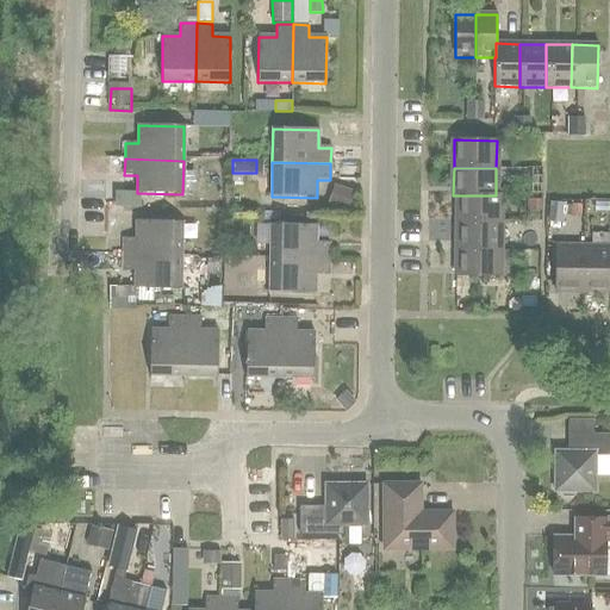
[(350,213),(356,193),(338,187),(332,207),(350,213)]
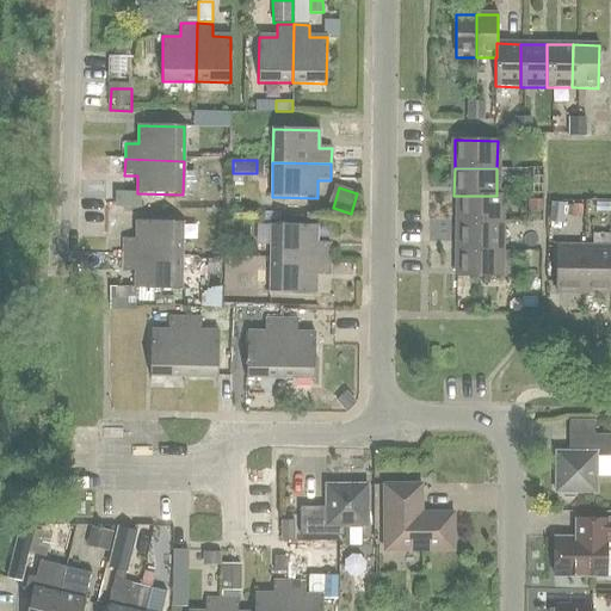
[(458,196),(458,222),(501,223),(501,195),(497,195),(497,196),(458,196)]
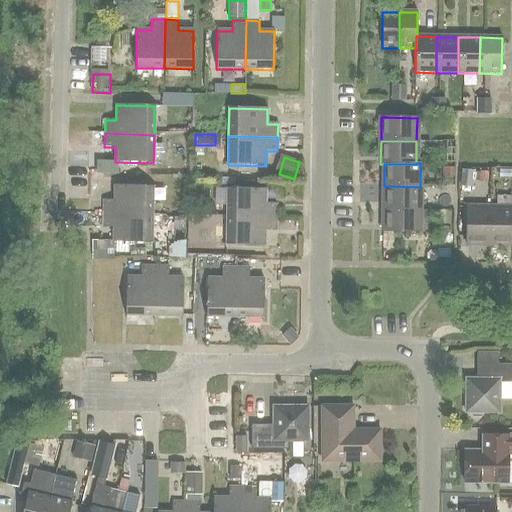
[(444,169),(443,178),(454,178),(454,169),(444,169)]
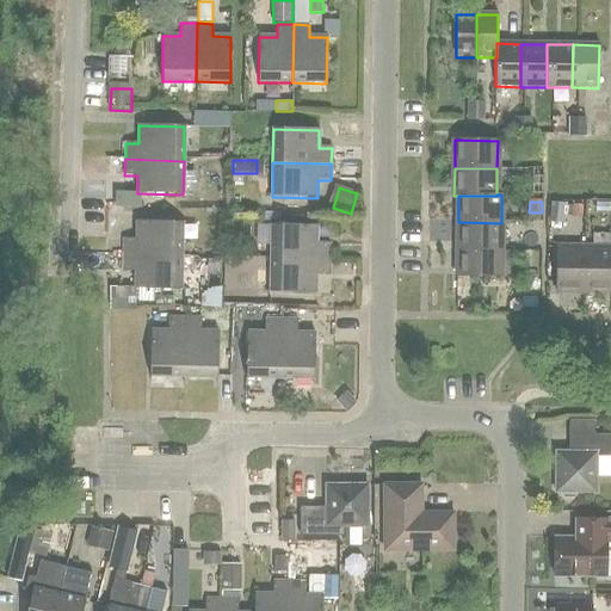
[(551,204),(550,223),(565,224),(566,205),(551,204)]
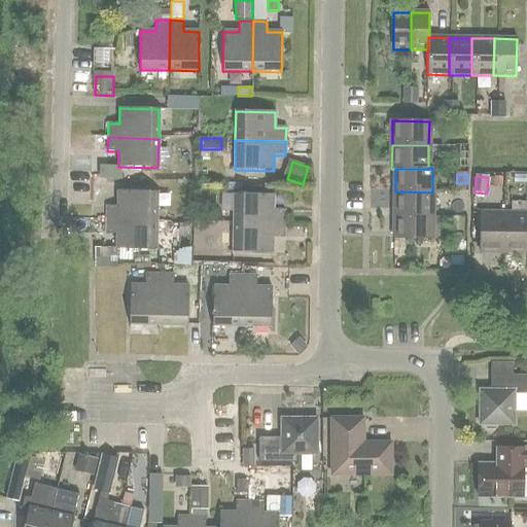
[(494,178),(493,188),(502,188),(502,178),(494,178)]
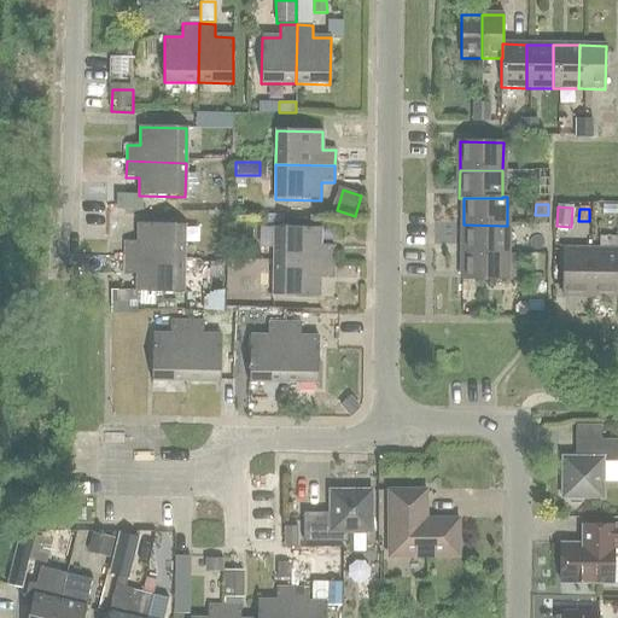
[(124,243),(124,258),(184,260),(185,226),(139,225),(138,243),(124,243)]
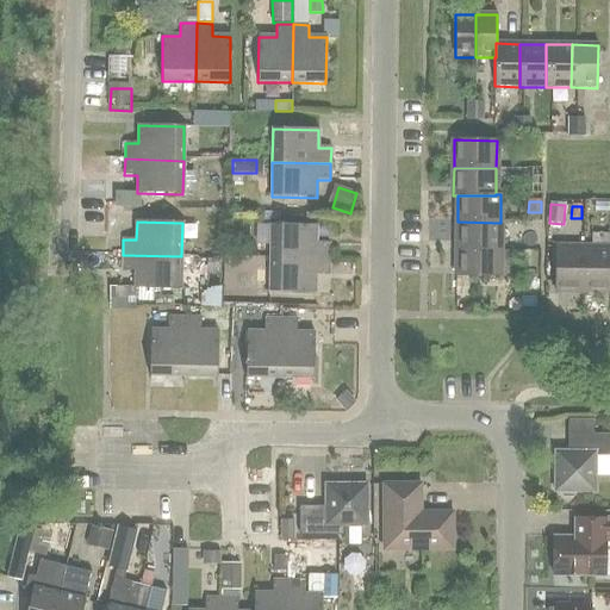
[(458,222),(458,248),(500,249),(500,223),(458,222)]
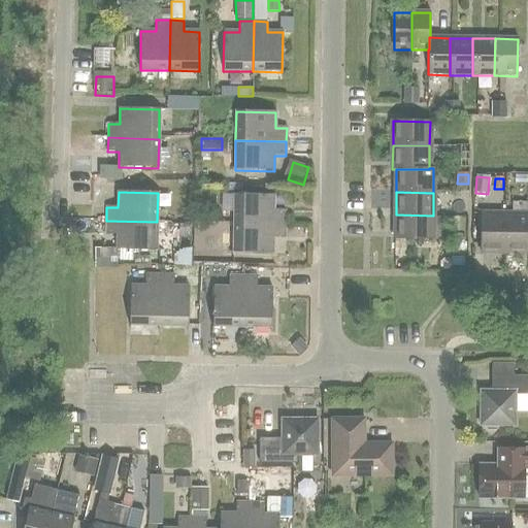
[(234,195),(234,224),(285,225),(285,211),(273,210),(274,196),(234,195)]
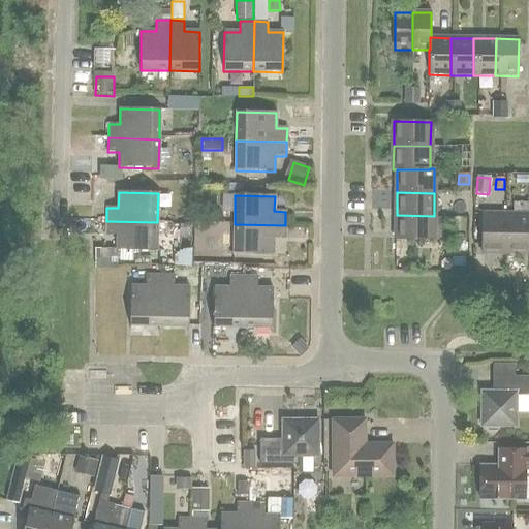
[(397,215),(396,241),(433,241),(434,216),(397,215)]
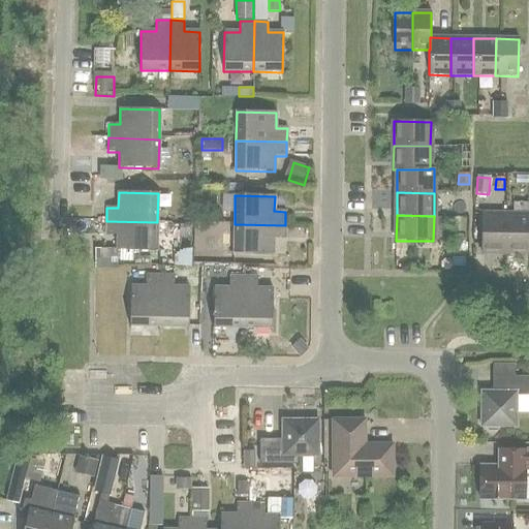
[(481,215),(480,252),(505,253),(505,216),(481,215)]
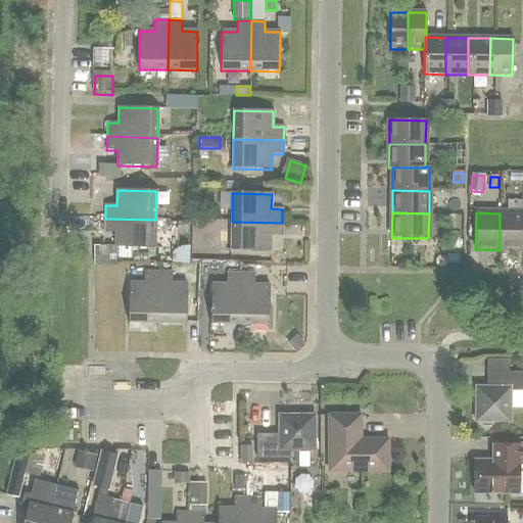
[(500,214),(500,250),(522,250),(522,214),(500,214)]
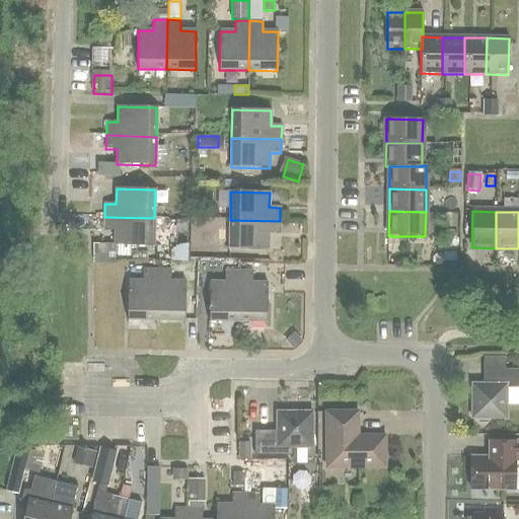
[(104,217),(104,231),(116,231),(115,244),(115,246),(116,246),(153,246),(154,218),(104,217)]
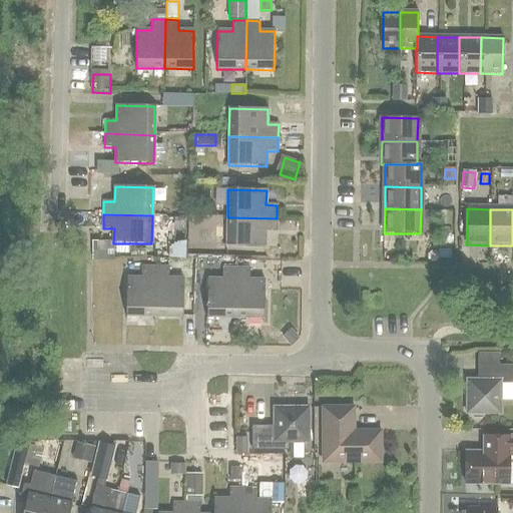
[(227,217),(226,246),(266,246),(266,231),(277,232),(277,218),(227,217)]
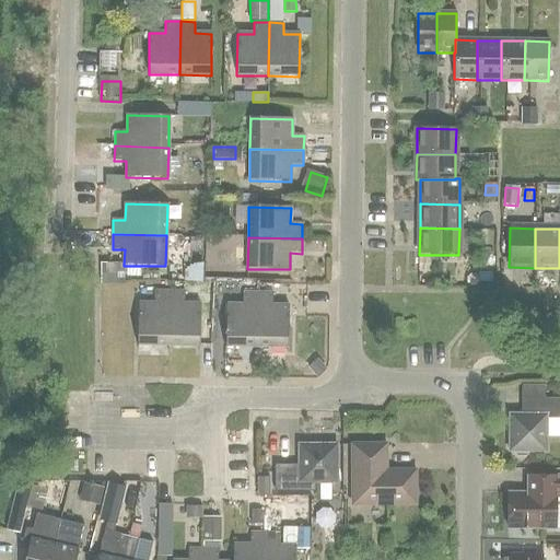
[(203,238),(179,238),(179,254),(203,254),(203,238)]
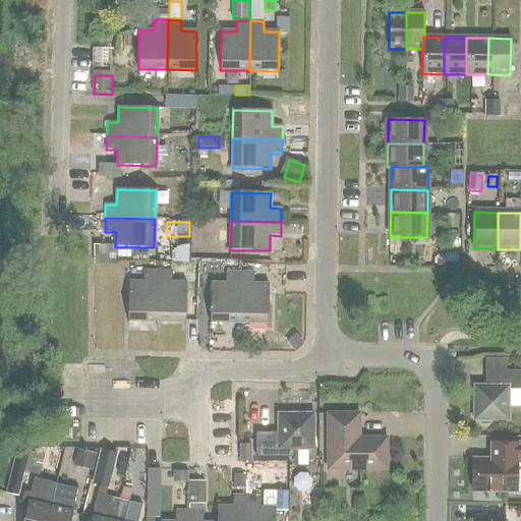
[(175,249),(172,252),(172,262),(188,263),(189,244),(185,244),(182,246),(178,247),(175,249)]
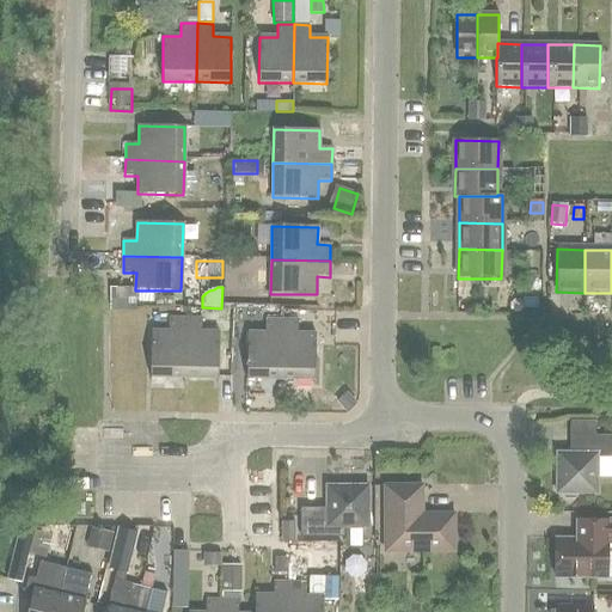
[(111,288),(111,311),(136,311),(136,291),(135,291),(135,288),(111,288)]
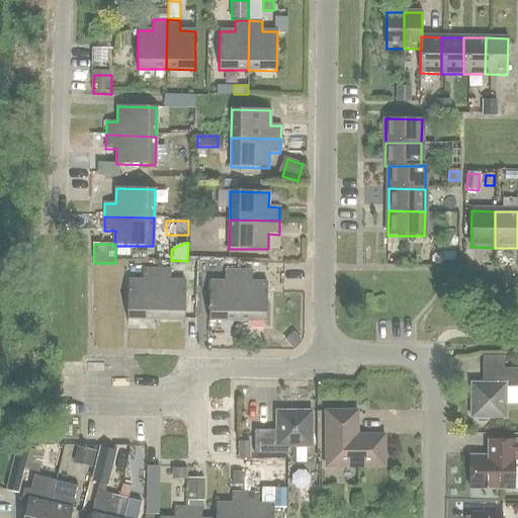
[(128,281),(127,320),(156,320),(157,270),(144,270),(143,281),(128,281)]
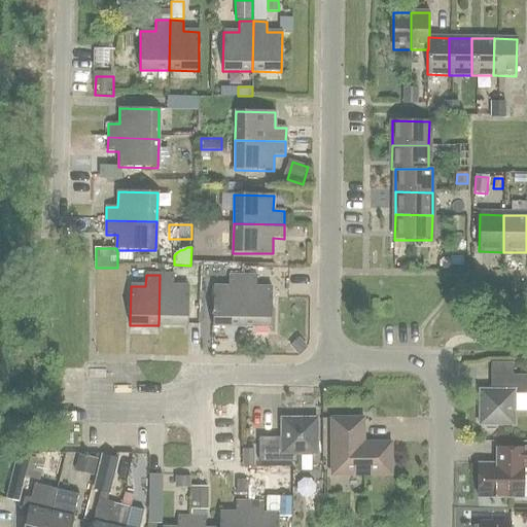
[(160,275),(159,325),(187,326),(188,287),(173,286),(173,276),(160,275)]
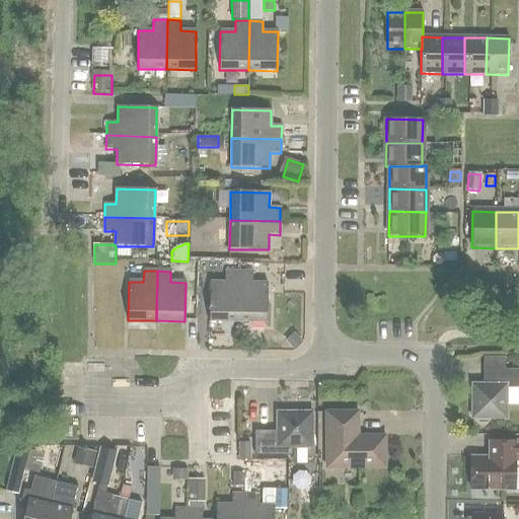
[(210,283),(209,321),(238,322),(239,273),(225,272),(225,283),(210,283)]
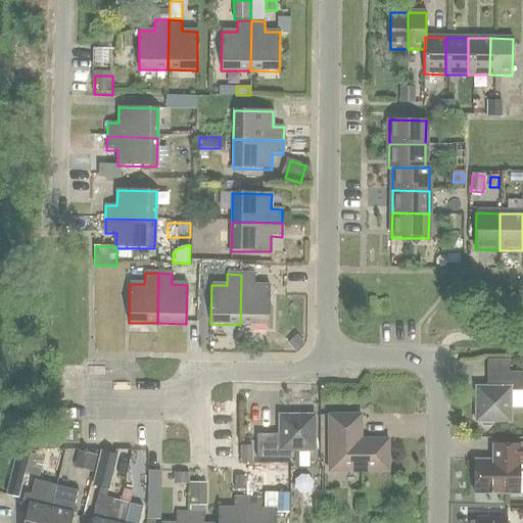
[(241,275),(240,325),(269,325),(270,286),(254,286),(254,275),(241,275)]
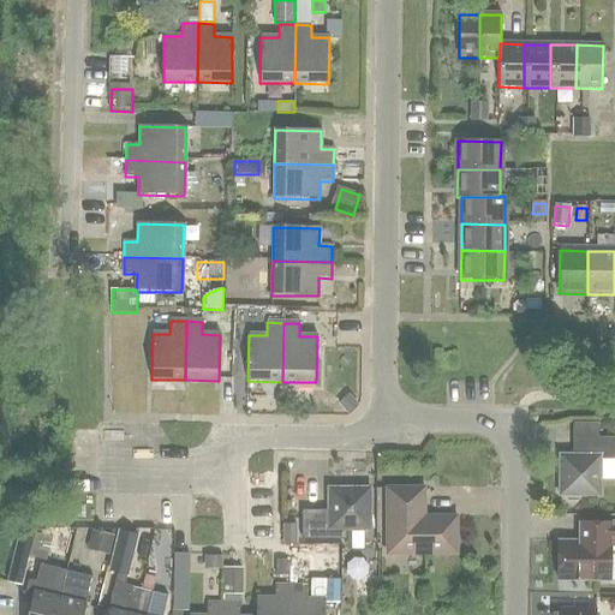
[(114,335),(114,374),(131,374),(131,336),(114,335)]
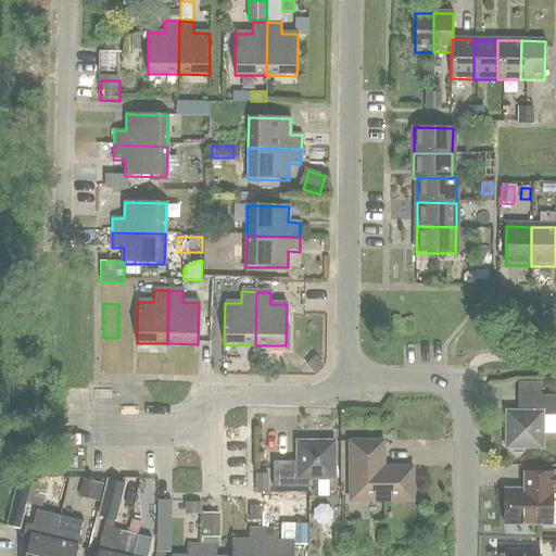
[(324,366),(315,356),(306,365),(314,375),(324,366)]
